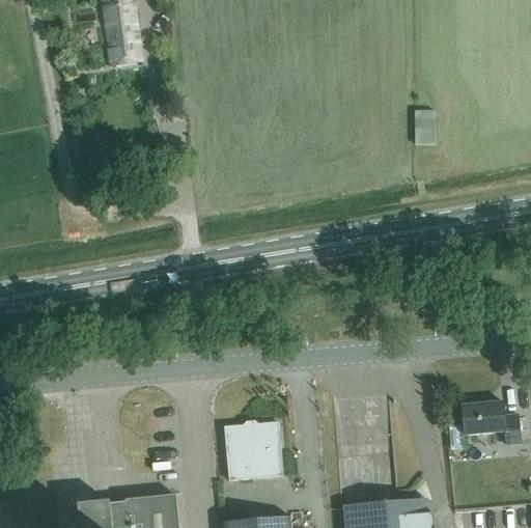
[(101,0),(110,61),(142,57),(134,0),(101,0)]
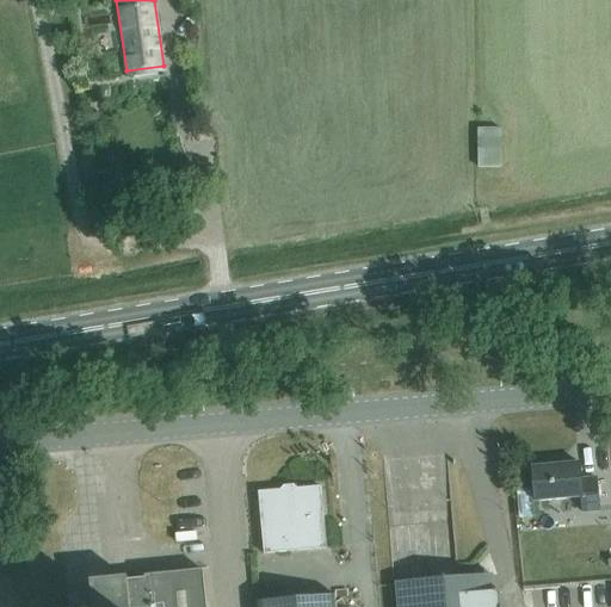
[(482,163),(500,163),(500,125),(476,125),(476,163),(482,163)]
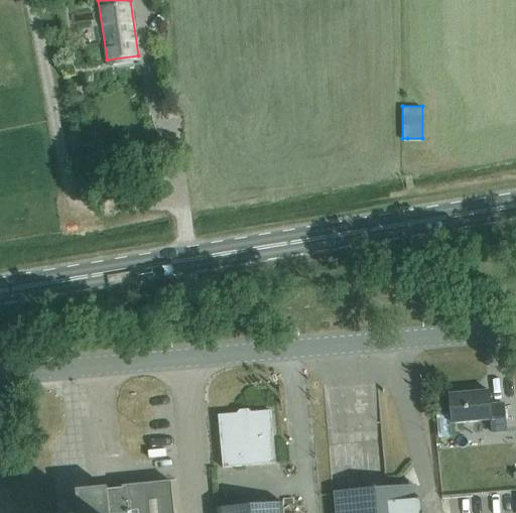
[(447,390),(449,412),(436,413),(438,434),(450,433),(449,420),(489,416),(490,428),(504,427),(501,399),(488,400),(487,387),(447,390)]
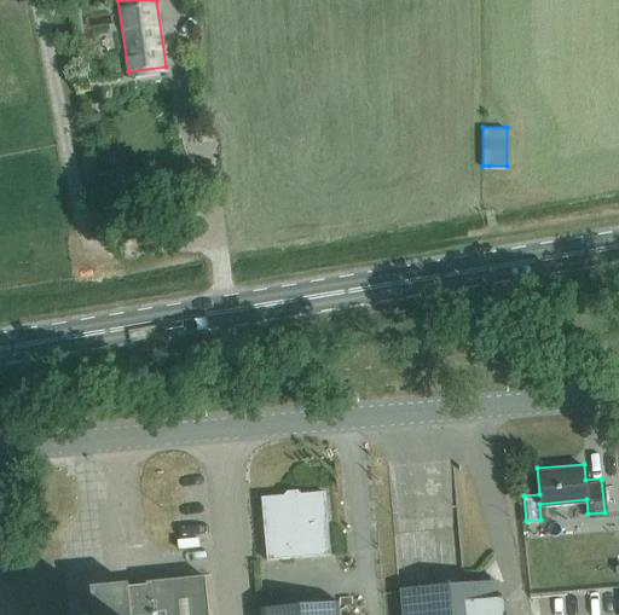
[(260,494),(266,557),(329,552),(324,489),(260,494)]
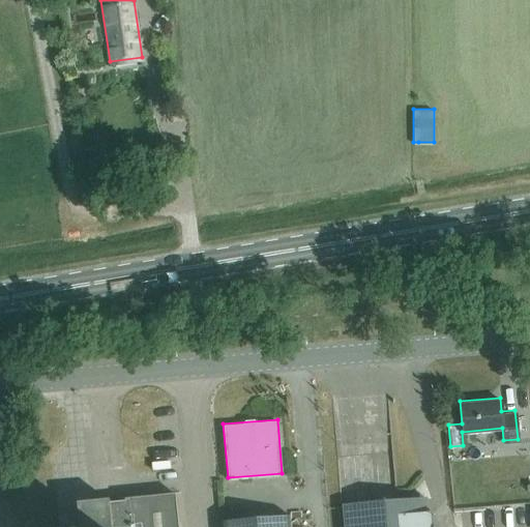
[(178,526),(175,492),(78,501),(80,526),(178,526)]
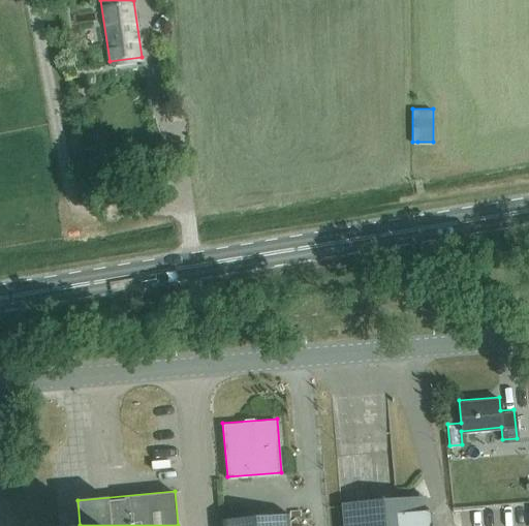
[(432,525),(431,507),(427,507),(426,503),(411,492),(407,496),(342,502),(344,525),(432,525)]
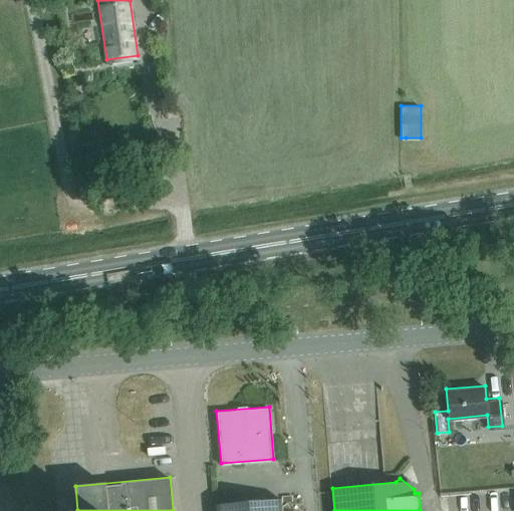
[(281,510),(280,498),(215,503),(215,510),(281,510)]
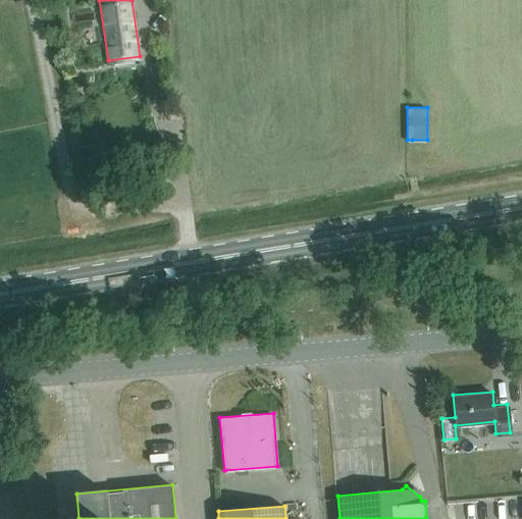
All buildings are outlined.
